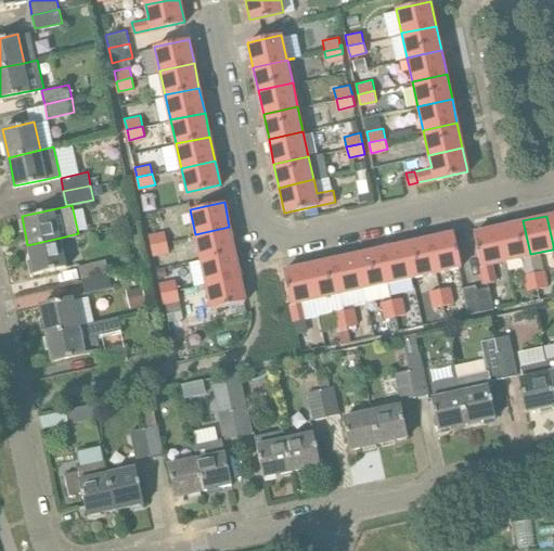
[(505,259),(520,256),(530,254),(523,220),(499,226),(505,259)]
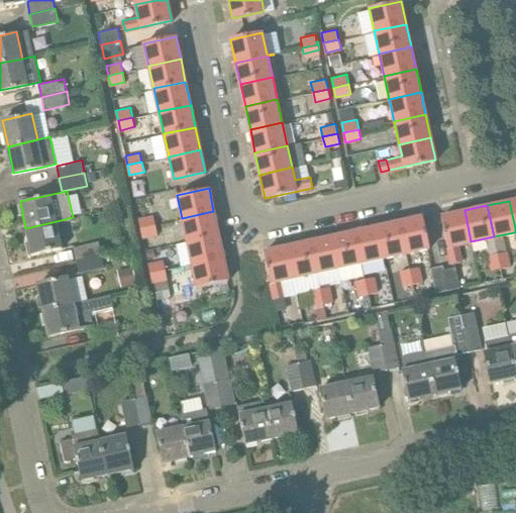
[(458,244),(471,241),(465,210),(441,215),(451,263),(462,261),(458,244)]
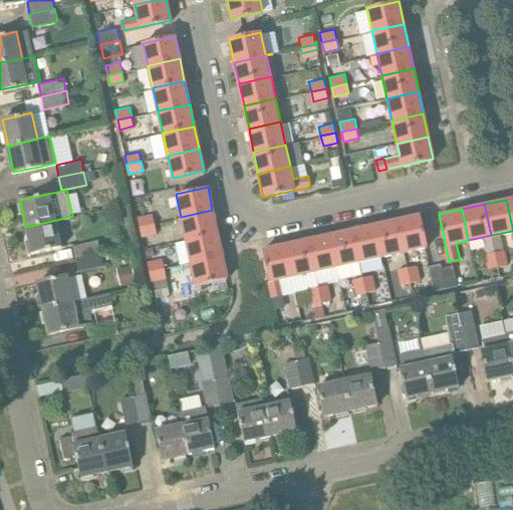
[(186,239),(217,232),(212,210),(181,217),(186,239)]
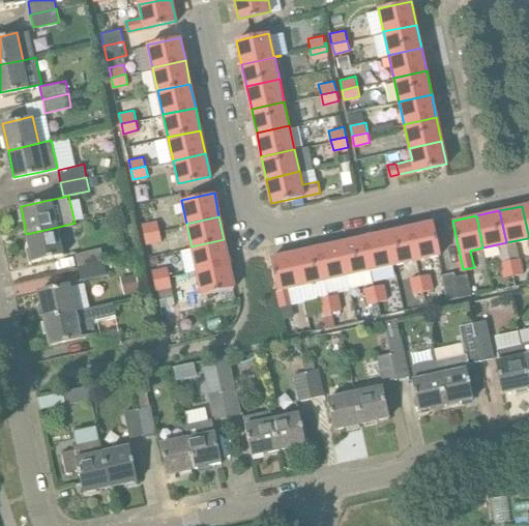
[(145,233),(159,230),(157,220),(143,223),(145,233)]
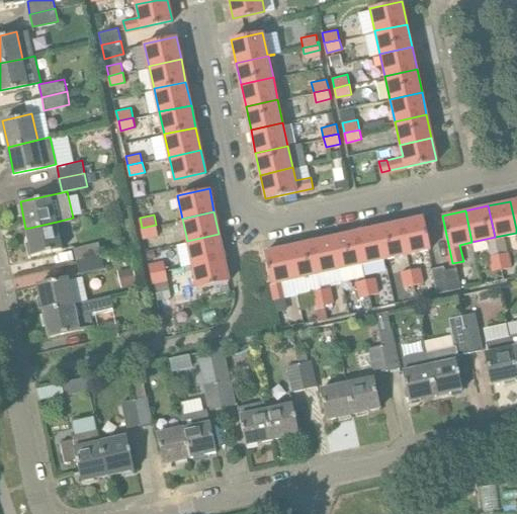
[(401,222),(408,253),(430,248),(423,217),(401,222)]
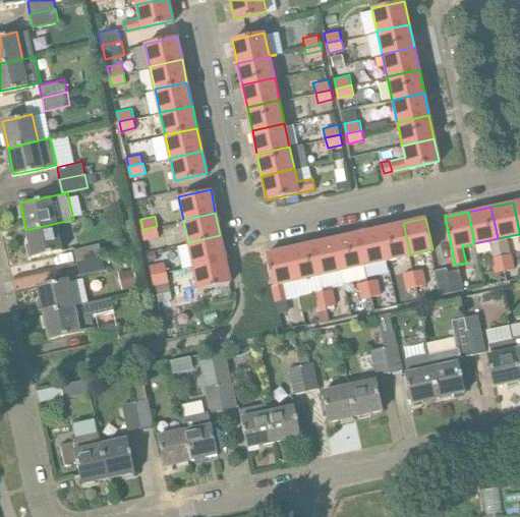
[(57,223),(25,230),(32,256),(63,249),(57,223)]
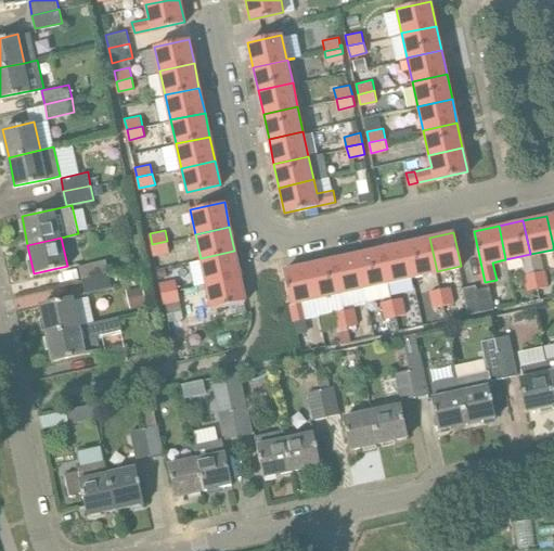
[(412,277),(437,271),(429,238),(406,242),(412,277)]
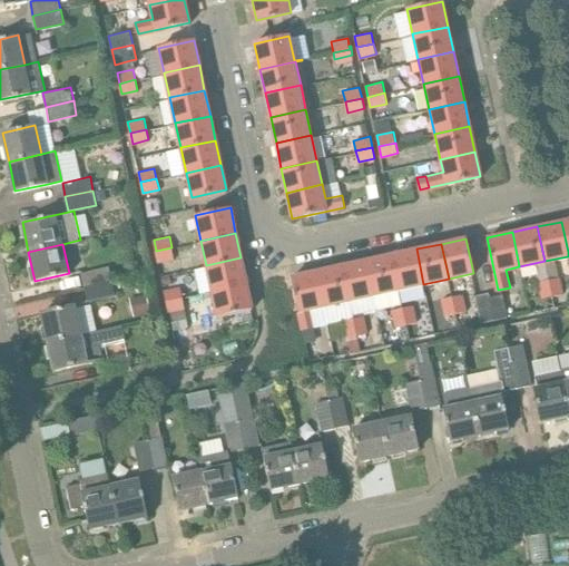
[(158,262),(174,259),(172,247),(156,251),(158,262)]
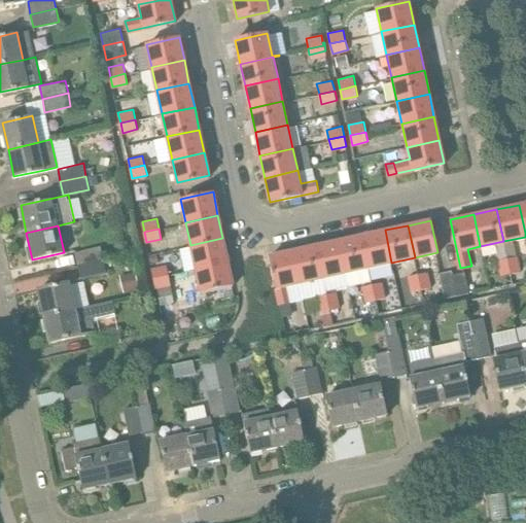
[(369,267),(391,263),(385,230),(361,235),(369,267)]
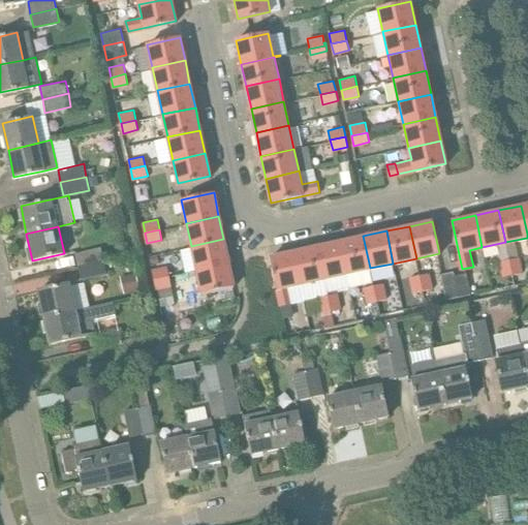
[(347,273),(370,268),(363,236),(340,241),(347,273)]
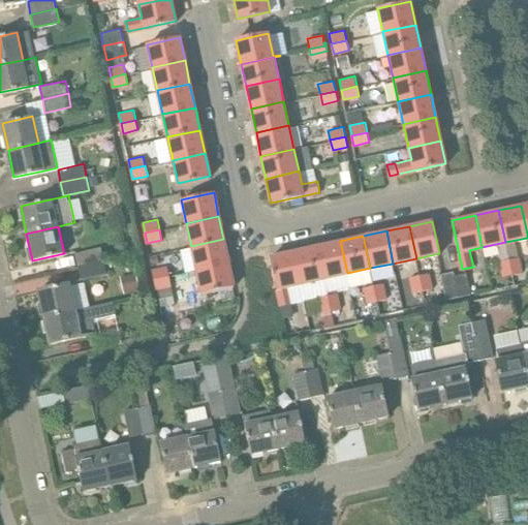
[(196,270),(228,263),(223,239),(191,246),(196,270)]
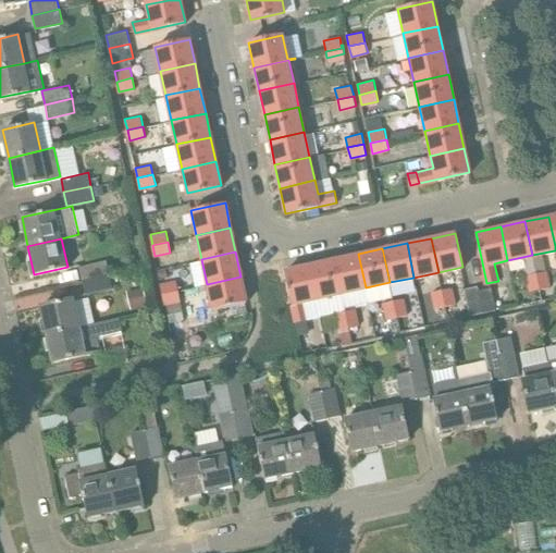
[(341,293),(366,287),(358,254),(333,259),(341,293)]
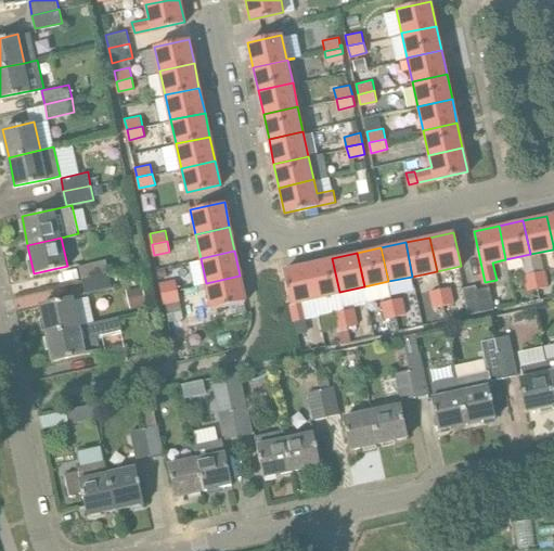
[(82,279),(110,272),(106,258),(79,265),(82,279)]
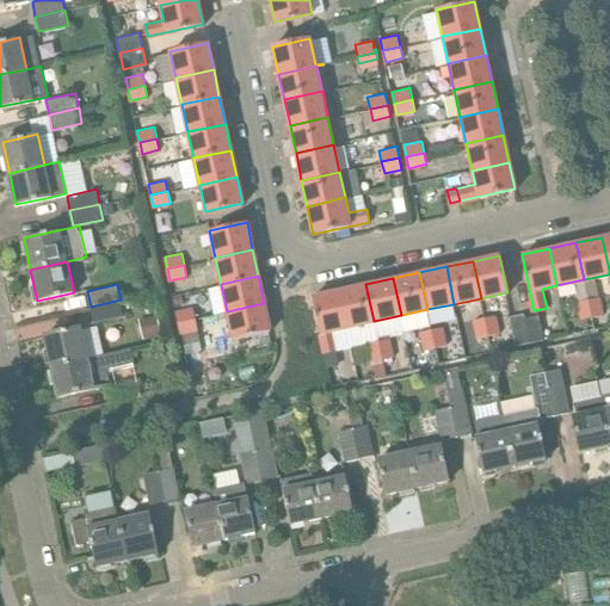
[(347,327),(374,321),(365,284),(339,290),(347,327)]
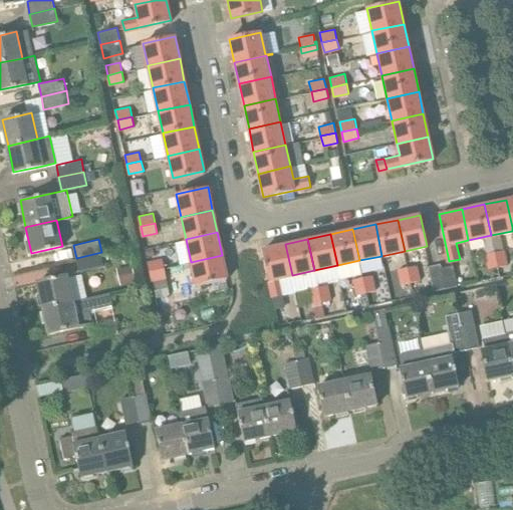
[(280,278),(292,275),(285,244),(262,249),(273,296),(283,293),(280,278)]
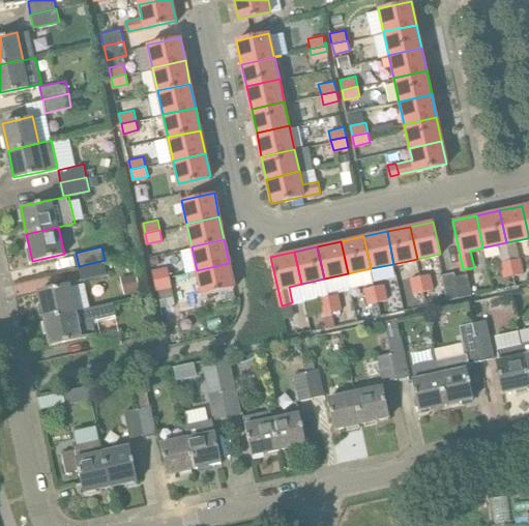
[(509,259),(512,274),(524,271),(521,257),(520,257),(509,259)]
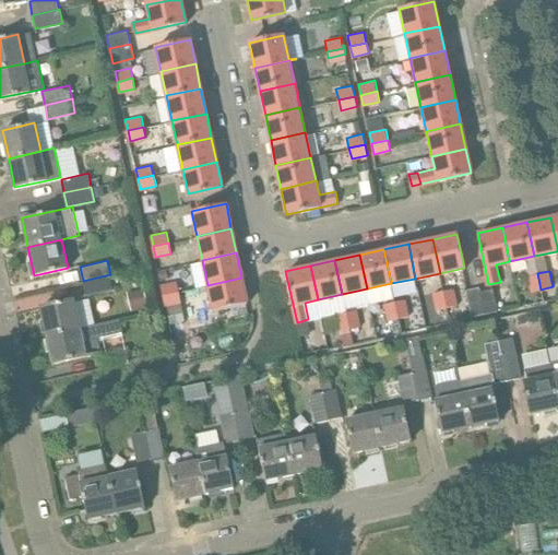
[(541,290),(537,273),(527,275),(531,292),(541,290)]
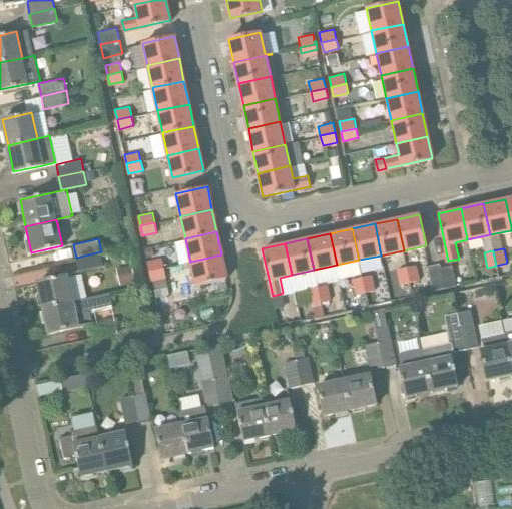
[(79,270),(103,265),(101,251),(76,258),(79,270)]
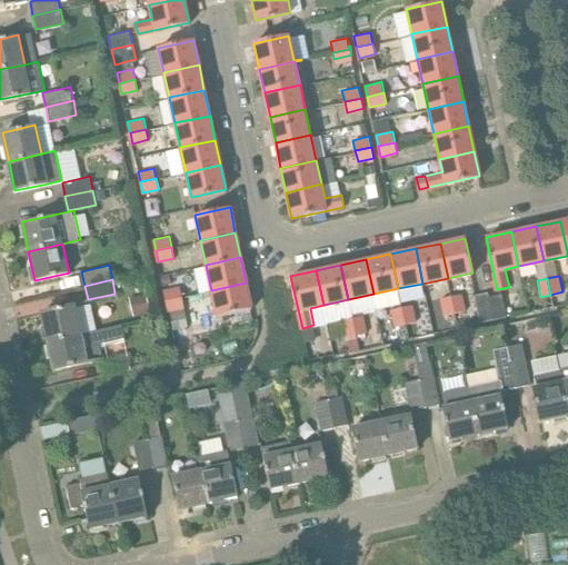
[(246,283),(211,290),(217,315),(251,308),(246,283)]
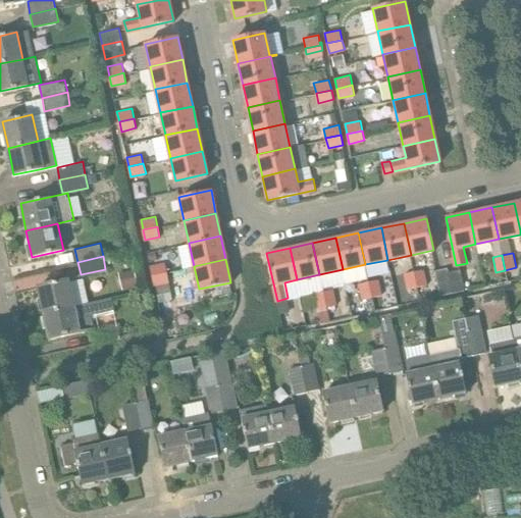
[(152,275),(167,271),(165,262),(150,265),(152,275)]
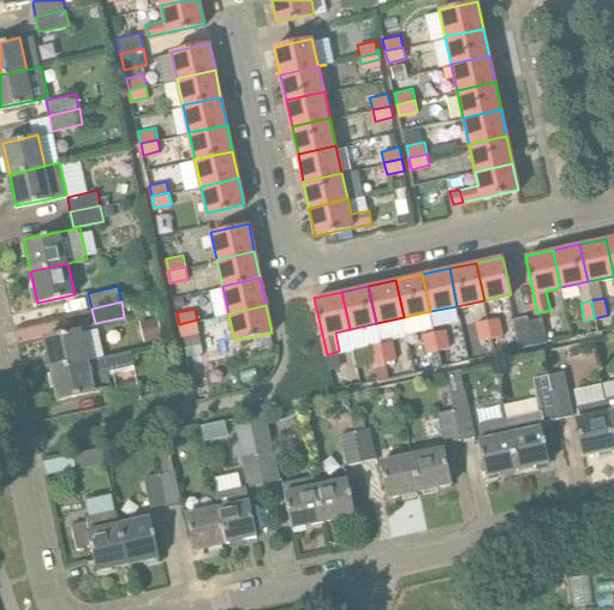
[(534,344),(529,318),(528,315),(513,317),(519,346),(534,344)]
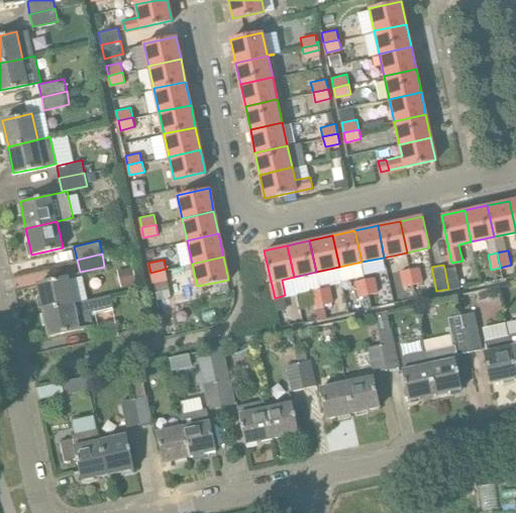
[(413,283),(423,281),(420,266),(410,269),(413,283)]
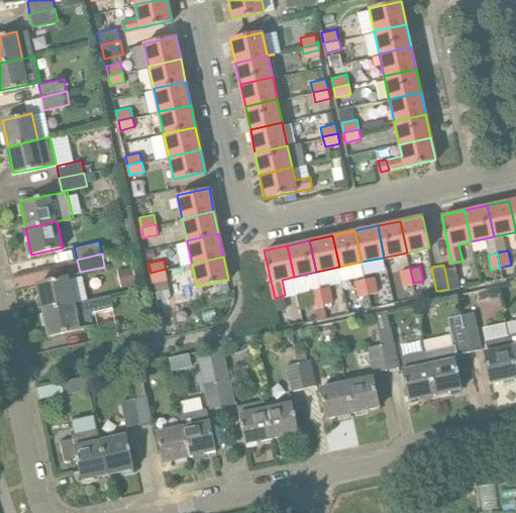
[(448,289),(460,286),(456,266),(444,268),(448,289)]
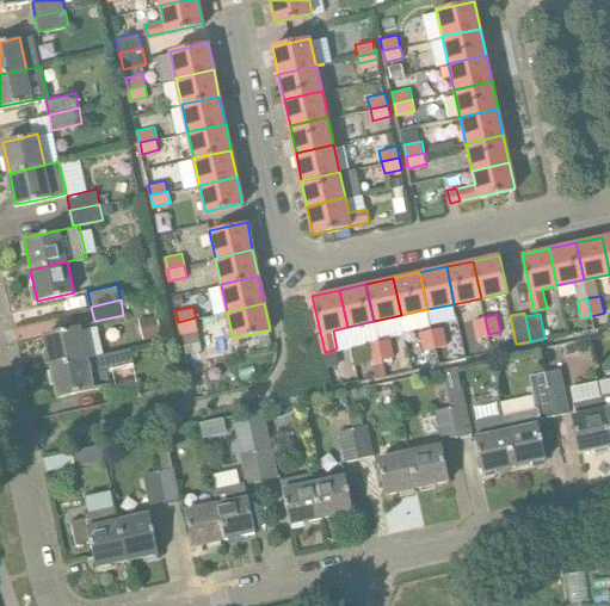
[(180,333),(198,329),(196,317),(178,322),(180,333)]
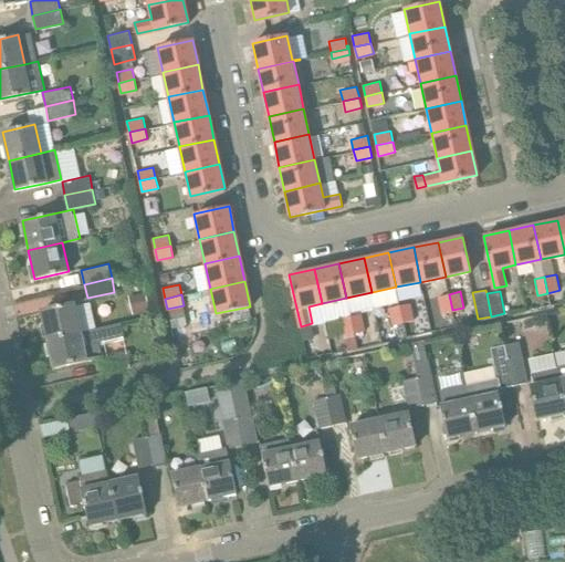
[(441,312),(452,310),(449,294),(438,297),(441,312)]
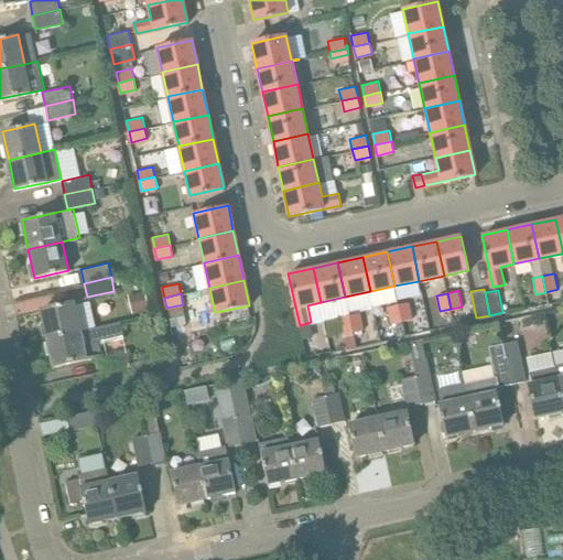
[(47,337),(80,330),(74,301),(42,309),(47,337)]
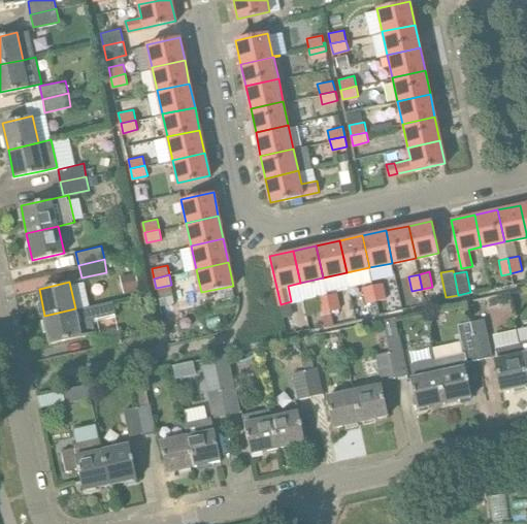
[(375,299),(386,297),(383,282),(371,285),(375,299)]
